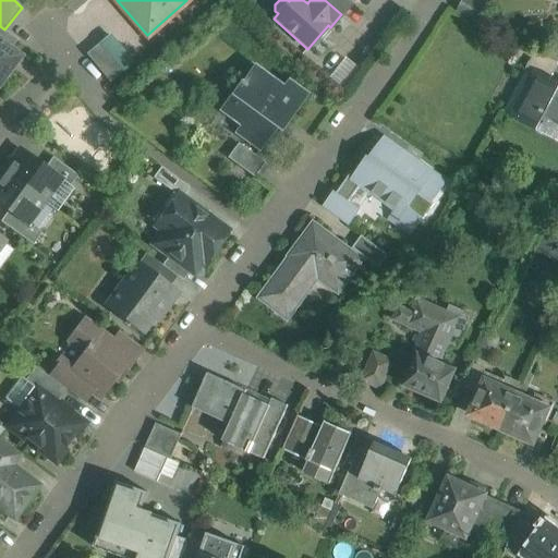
[(349,2),(347,0),(325,0),(341,14),(351,4),(349,2)]
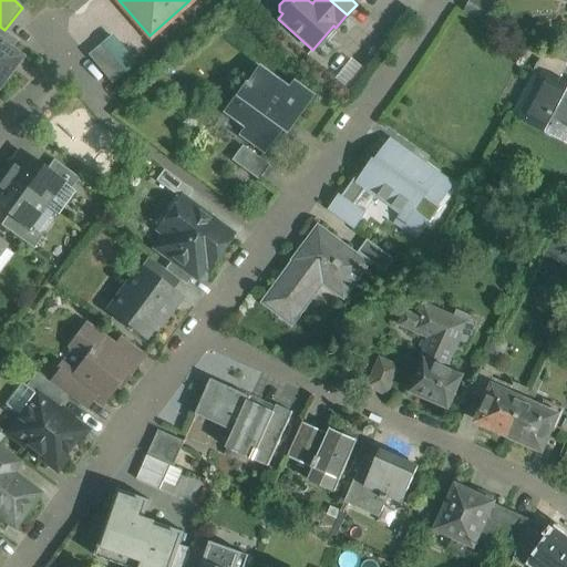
[(497,9),(482,0),(472,0),(465,12),(488,24),(490,23),(488,22),(493,16),(494,17),(497,9)]
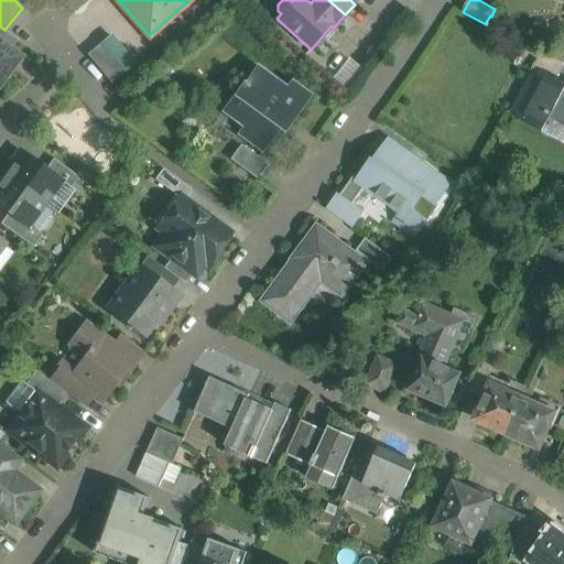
[(0,86),(23,57),(11,49),(18,41),(4,30),(0,26),(0,86)]
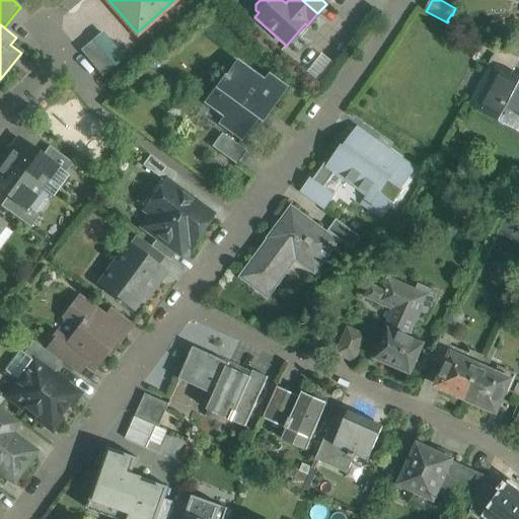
[(125,59),(102,31),(92,40),(115,67),(125,59)]
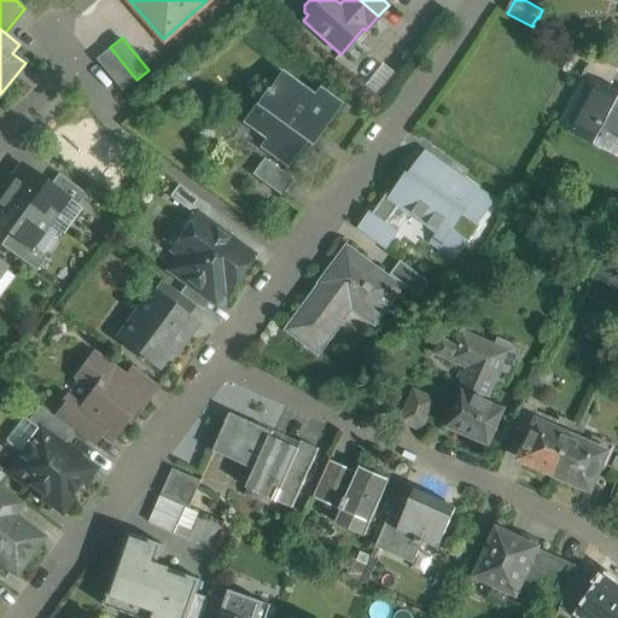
[(136,80),(110,47),(95,59),(122,92),(136,80)]
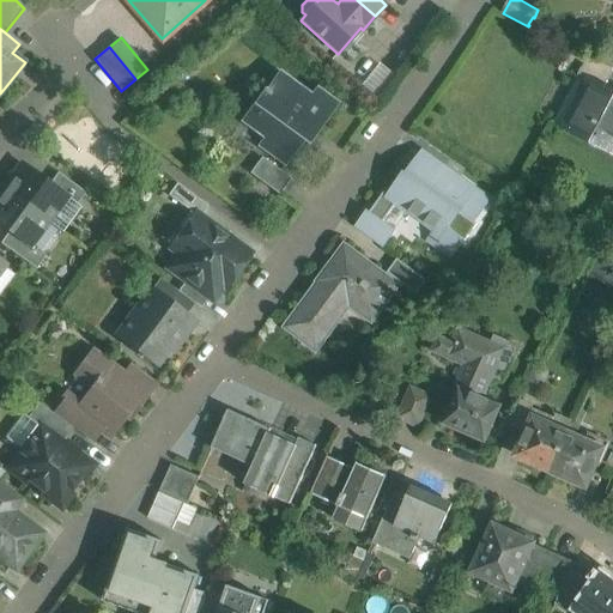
[(612,71),(612,68),(588,58),(578,73),(590,79),(605,87),(612,71)]
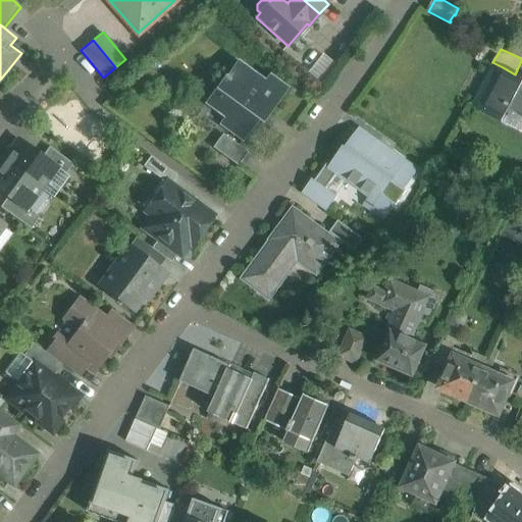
[(265,82),(238,61),(226,76),(224,75),(222,77),(223,79),(210,97),(229,111),(219,124),(242,142),(258,120),(262,123),(288,89),(269,75),(265,82)]
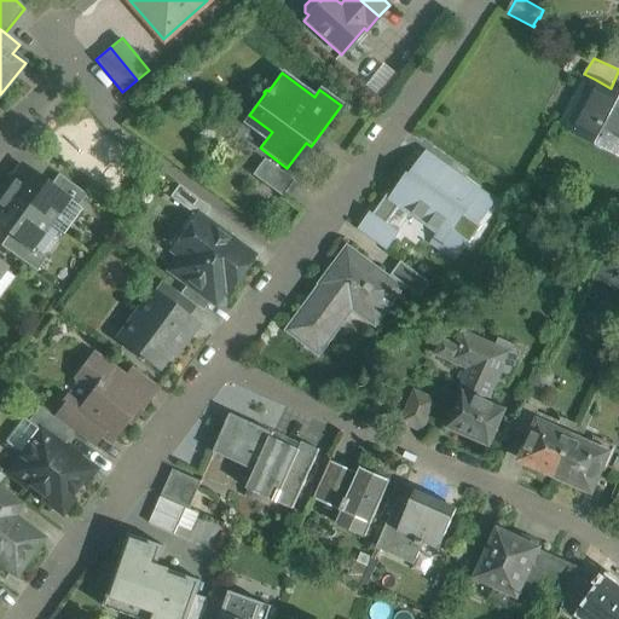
[(618,92),(611,88),(596,80),(585,100),(593,104),(578,132),(618,154),(618,151),(618,92)]
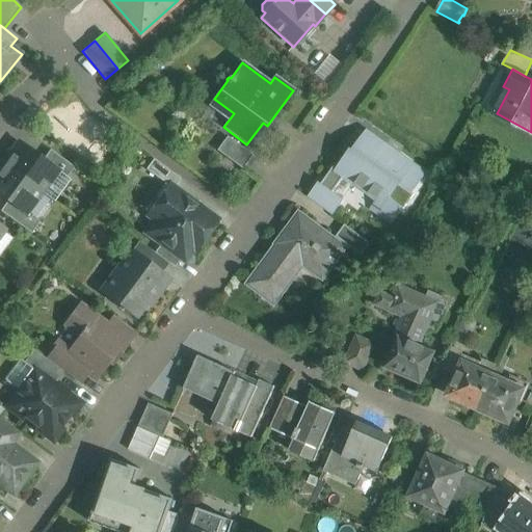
[(425,175),(366,133),(353,152),(351,150),(338,169),(334,167),(321,184),(333,192),(345,176),(378,200),(372,208),(390,220),(399,207),(403,210),(415,194),(411,193),(425,175)]
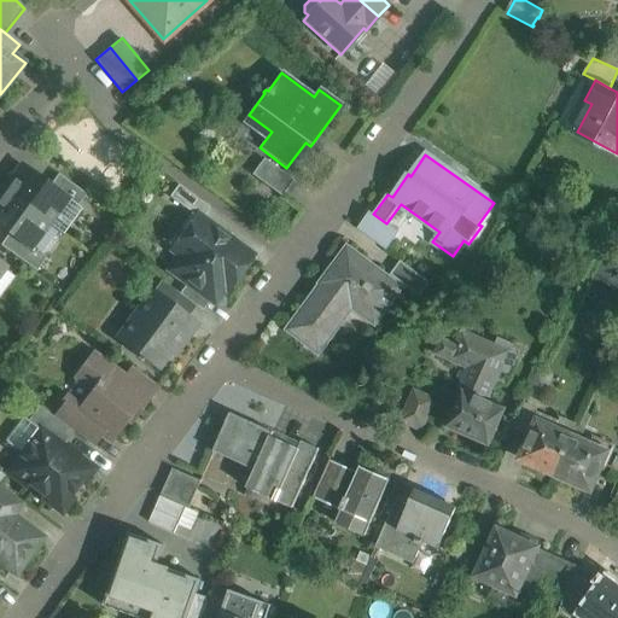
[(292,181),(263,159),(251,175),(281,197),(292,181)]
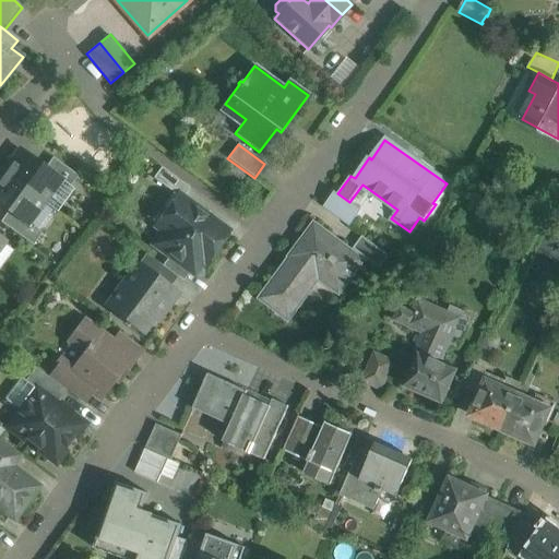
[(45,168),(21,151),(4,174),(43,202),(59,179),(45,168)]
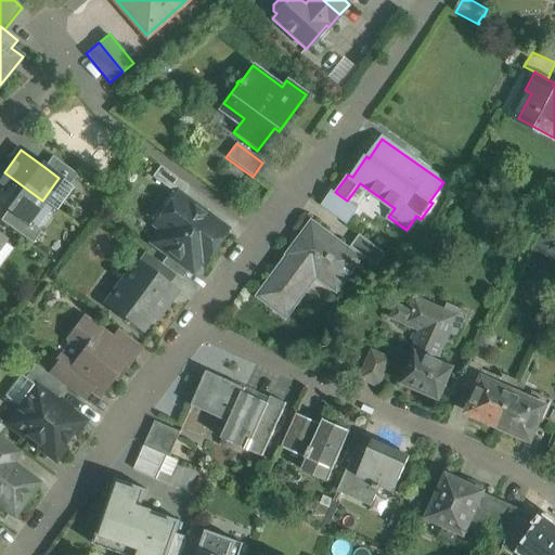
[(77,175),(52,156),(44,167),(59,178),(69,185),(77,175)]
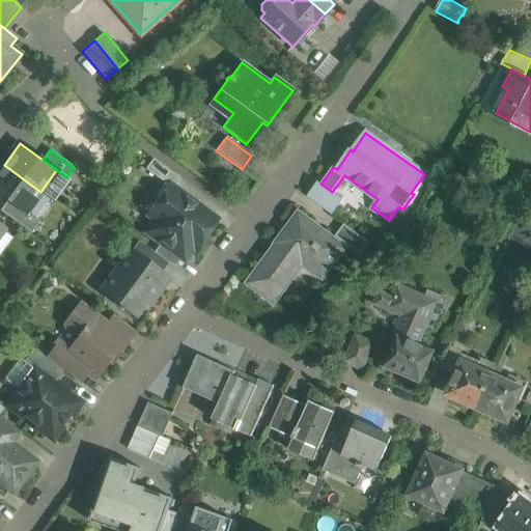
[(180,179),(152,159),(145,169),(169,187),(173,189),(180,179)]
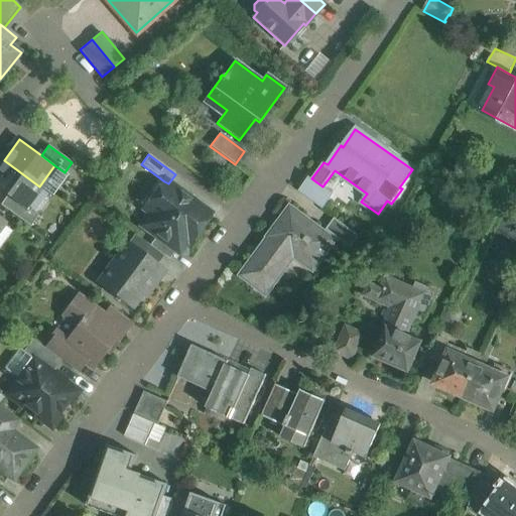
[(39,186),(4,160),(0,164),(0,189),(7,195),(24,208),(24,207),(39,186)]
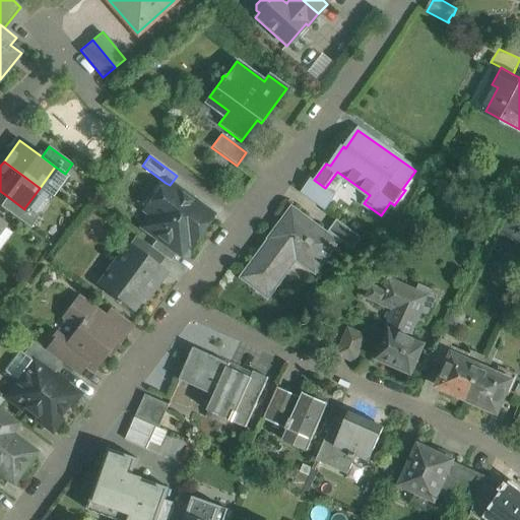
[(314,180),(312,179),(302,194),(324,210),(335,195),(325,188),(314,180)]
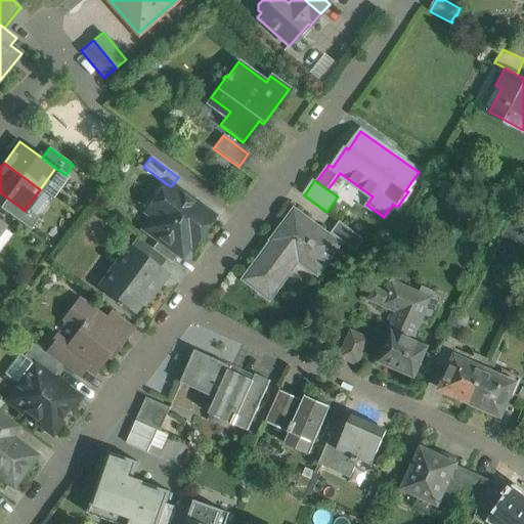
[(171,186),(167,184),(146,212),(154,217),(145,229),(160,239),(179,254),(181,255),(189,244),(192,246),(213,218),(171,186)]
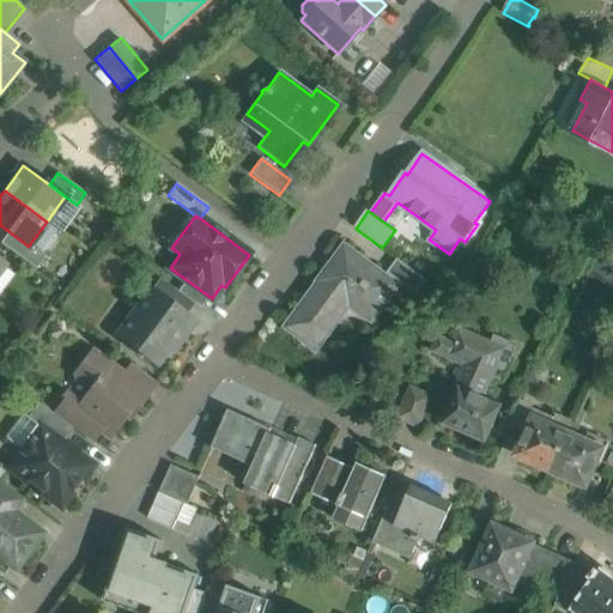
[(29,247),(8,231),(0,243),(36,269),(44,258),(29,246),(29,247)]
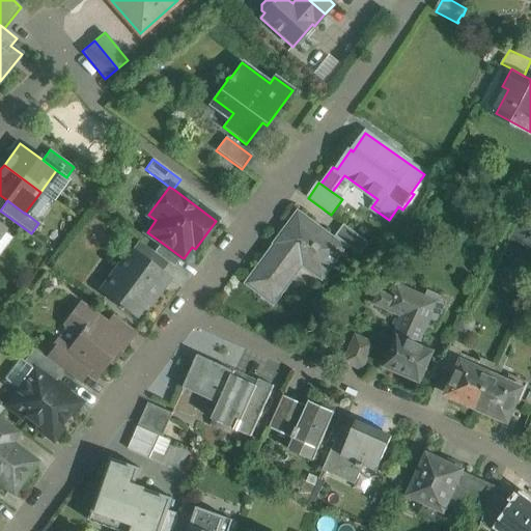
[(344,247),(299,214),(276,244),(277,245),(248,284),(274,303),(286,285),(282,282),(299,260),(322,277),(344,247)]
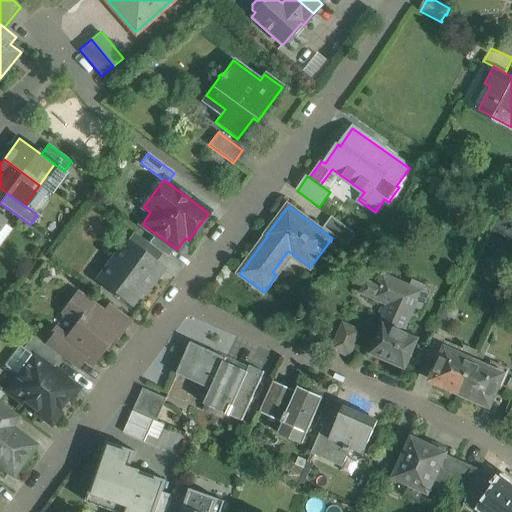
[(356,234),(332,217),(324,227),(348,245),(356,234)]
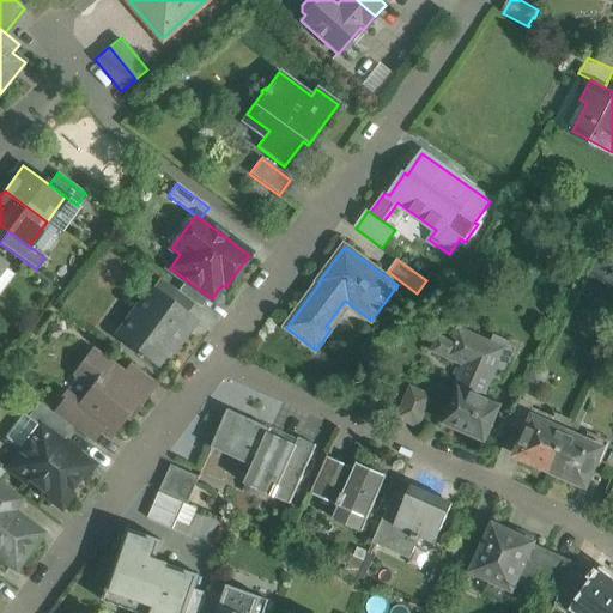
[(177,291),(161,278),(151,290),(186,315),(194,304),(177,291)]
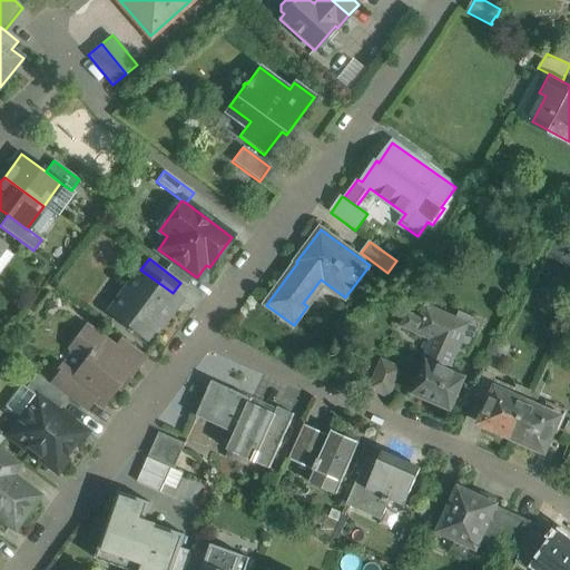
[(195,276),(174,261),(165,271),(180,283),(187,287),(195,276)]
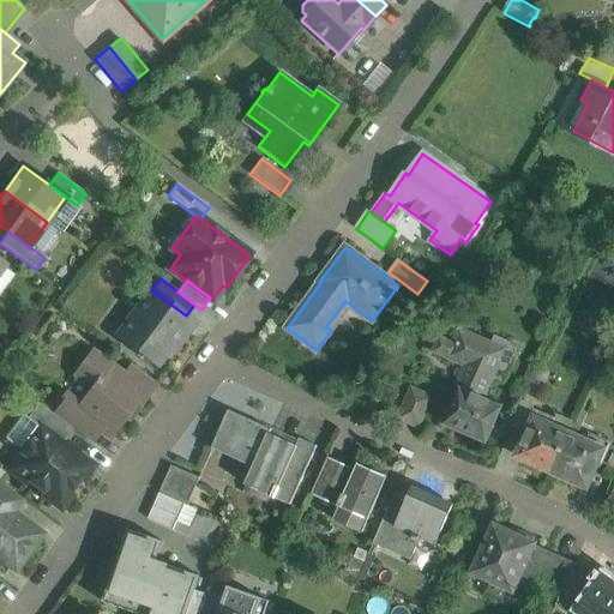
[(186,315),(151,290),(148,295),(144,293),(136,304),(139,307),(118,337),(156,365),(169,347),(174,350),(194,321),(186,315)]
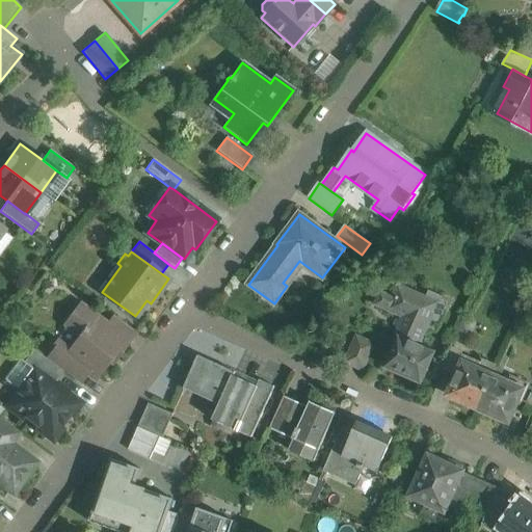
[(436,304),(399,288),(394,300),(381,295),(378,304),(405,316),(396,338),(398,339),(399,338),(417,346),(426,325),(427,326),(436,304)]
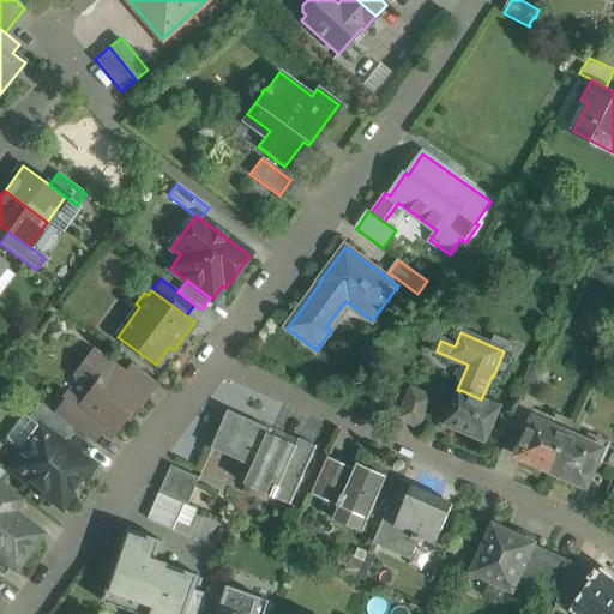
[(146,393),(92,354),(79,373),(96,385),(78,410),(77,411),(100,429),(109,437),(131,407),(134,410),(146,393)]
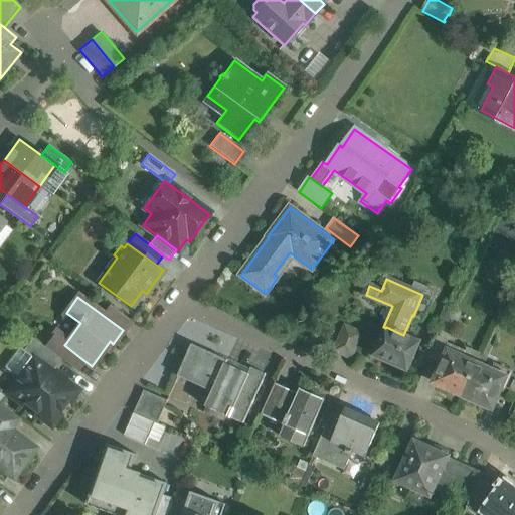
[(403,335),(386,327),(385,328),(373,356),(408,371),(421,342),(403,335)]
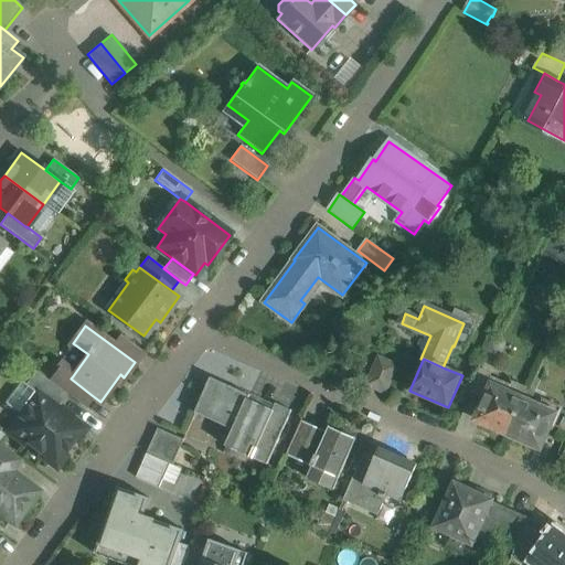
[(396,366),(380,360),(369,384),(385,392),(396,366)]
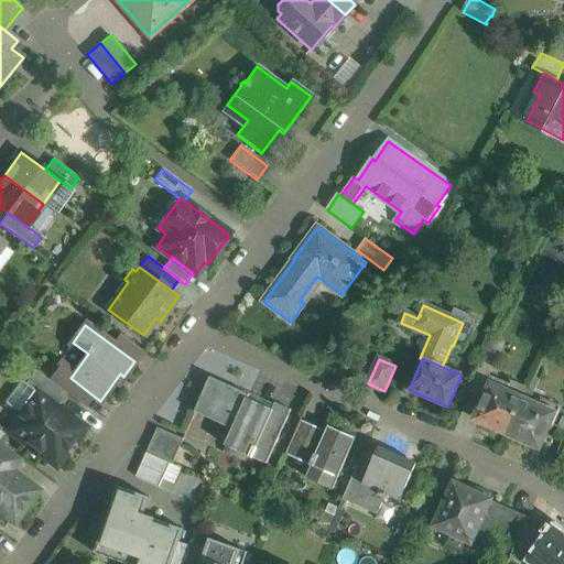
[(91,394),(71,378),(72,377),(61,369),(51,382),(67,394),(83,405),(91,394)]
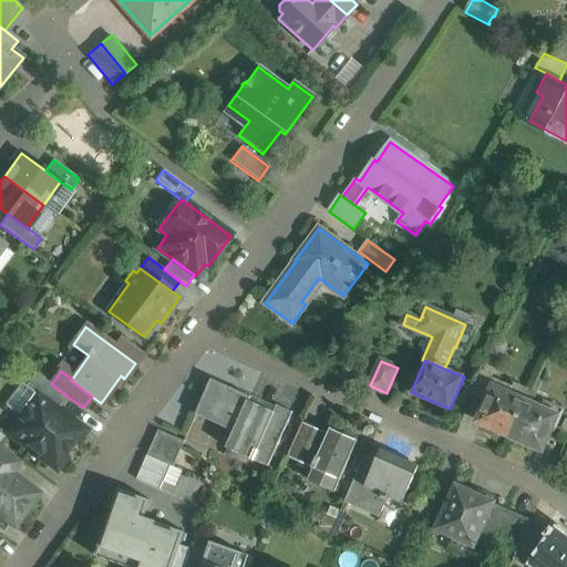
[(51,384),(35,372),(26,385),(35,393),(37,392),(59,409),(68,397),(51,384)]
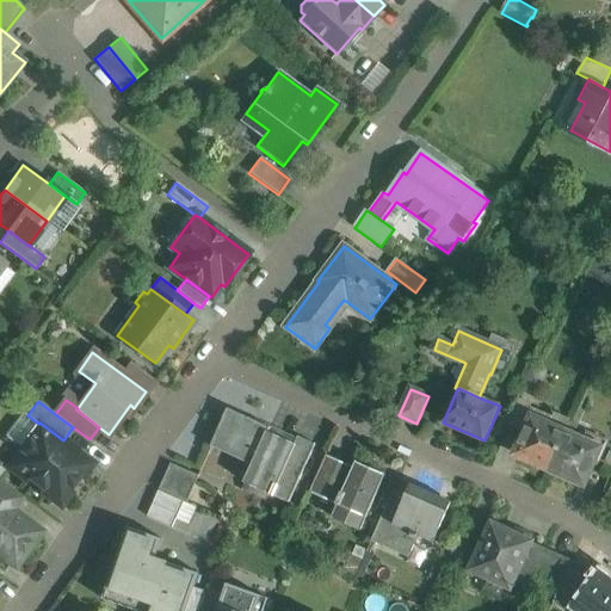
[(295,445),(269,433),(271,429),(228,409),(211,448),(252,466),(245,483),(289,503),(316,445),(298,437),(295,445)]
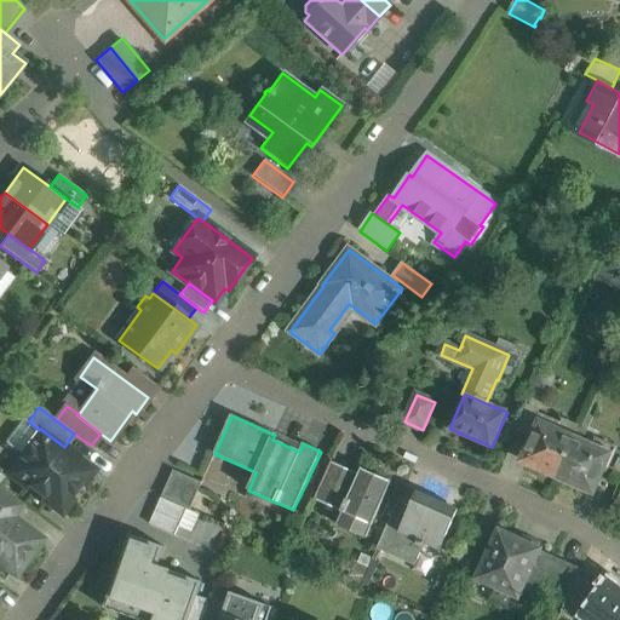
[(560,424),(540,415),(532,434),(535,435),(523,461),(558,477),(575,438),(557,431),(560,424)]
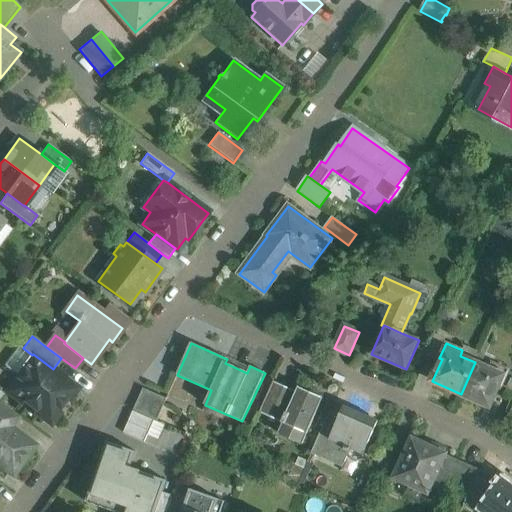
[(53,369),(33,354),(32,355),(23,348),(22,348),(22,347),(19,345),(3,366),(17,376),(6,391),(23,404),(24,403),(35,411),(34,412),(51,425),(62,410),(60,409),(66,402),(67,403),(78,389),(63,377),(61,379),(55,375),(57,372),(53,369)]
